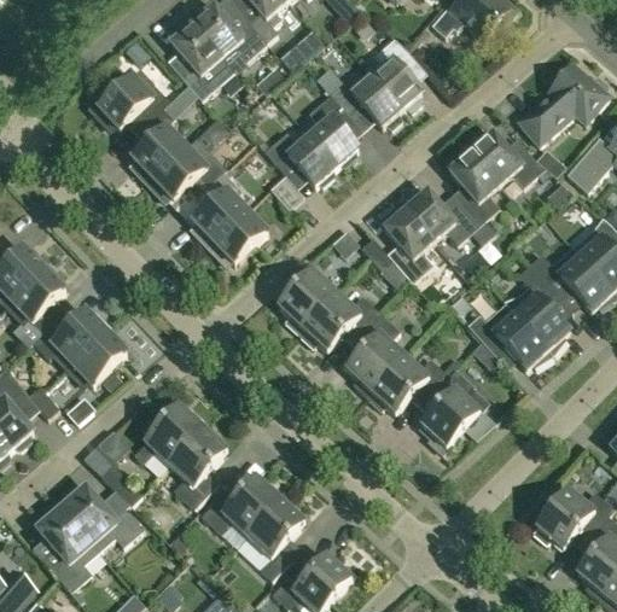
[(277,11),(286,1),(285,0),(246,0),(258,13),(248,22),(266,44),(277,34),(272,28),(280,19),(277,15),(277,11)]
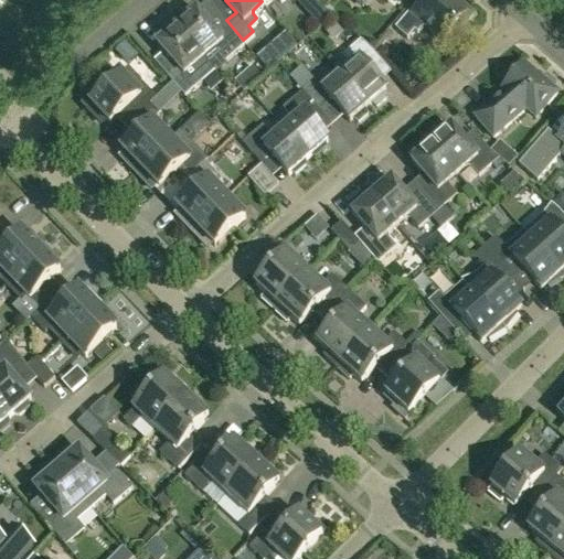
[(459,24),(471,10),(460,0),(454,0),(421,0),(417,4),(414,2),(394,24),(406,34),(414,27),(417,29),(424,21),(443,36),(456,21),(459,24)]
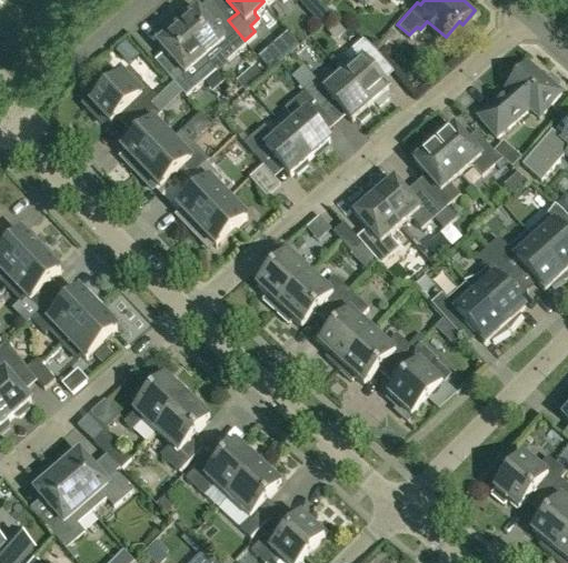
[(245,40),(228,20),(217,29),(197,6),(193,8),(189,8),(180,16),(180,20),(177,23),(203,54),(215,44),(226,58),(245,41),(245,40)]
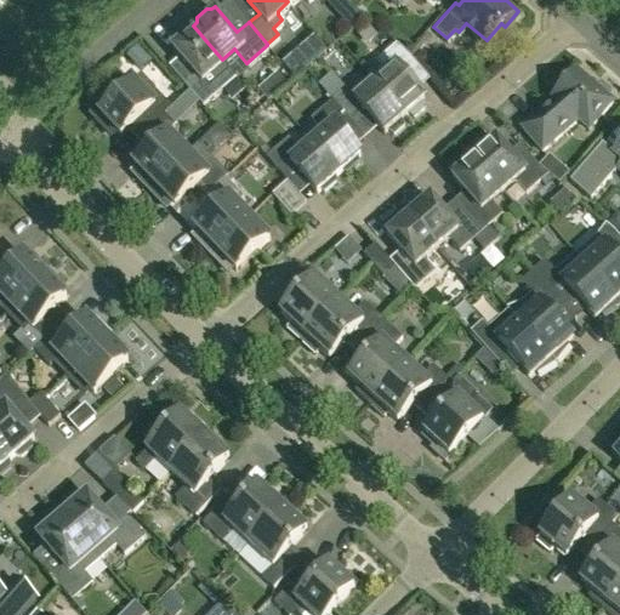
[(234,73),(222,60),(193,26),(189,28),(185,28),(175,36),(175,41),(171,44),(193,69),(182,79),(203,102),(234,73)]
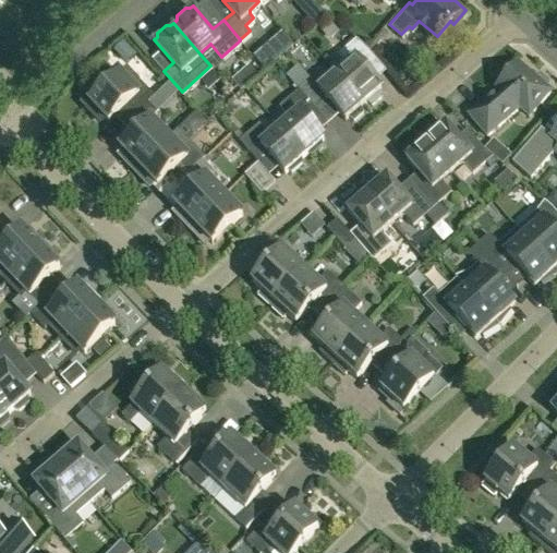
[(280,26),(251,52),(264,67),(293,41),(280,26)]
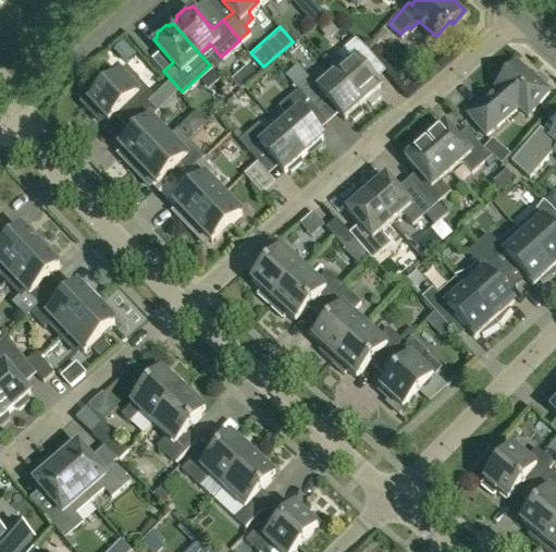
[(377,88),(380,85),(361,63),(373,53),(366,45),(355,35),(336,51),(345,61),(335,70),(362,100),(366,98),(371,101),(380,94),(377,88)]
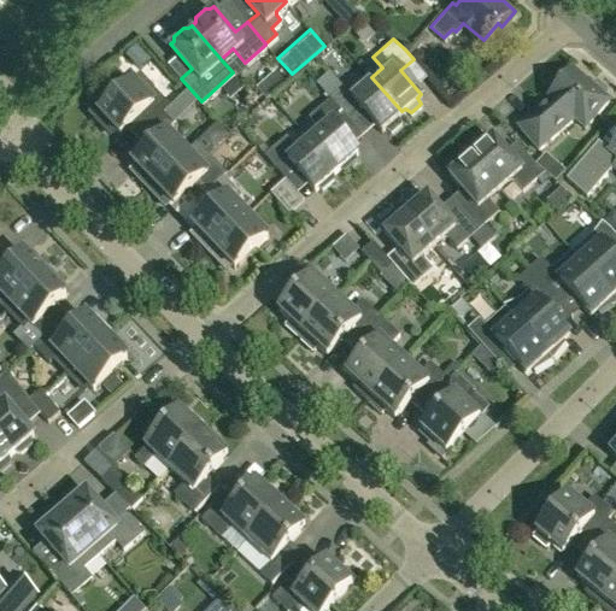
[(590,81),(572,65),(547,93),(550,94),(517,123),(538,146),(574,115),(585,124),(608,97),(603,93),(605,89),(605,84),(597,78),(592,78),(590,81)]
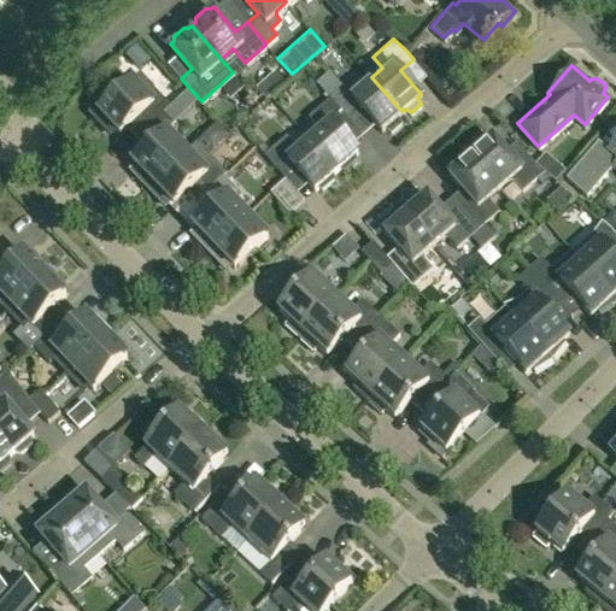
[(125,125),(135,136),(163,110),(170,103),(139,70),(112,95),(109,92),(91,110),(110,130),(115,127),(119,131),(125,125)]
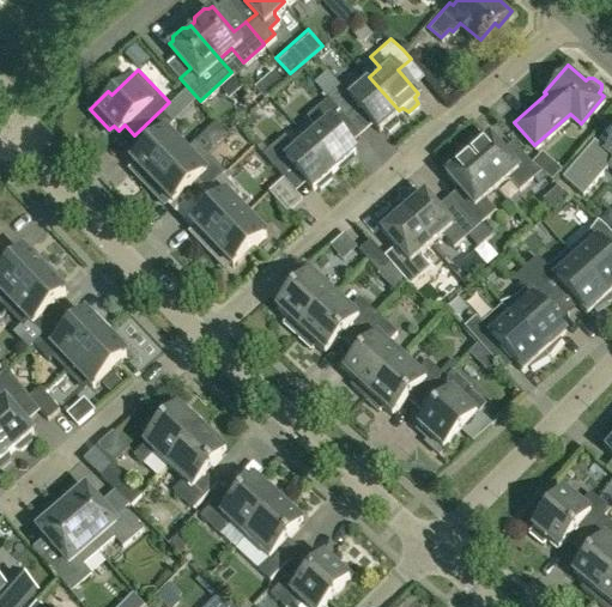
[(395,114),(399,110),(369,77),(350,93),(340,83),(327,93),(328,95),(327,95),(345,115),(346,115),(358,104),(379,128),(382,125),(388,129),(399,120),(395,114)]
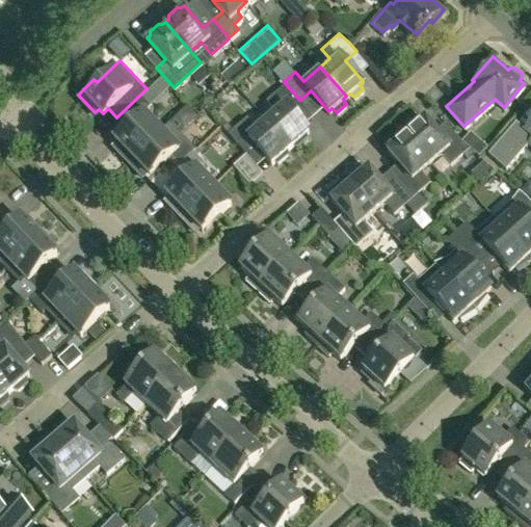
[(299,101),(299,100),(284,82),(265,99),(276,110),(267,119),(289,146),(292,142),(296,145),(307,135),(306,131),(309,129),(291,108),(291,104),(297,99),(299,101)]
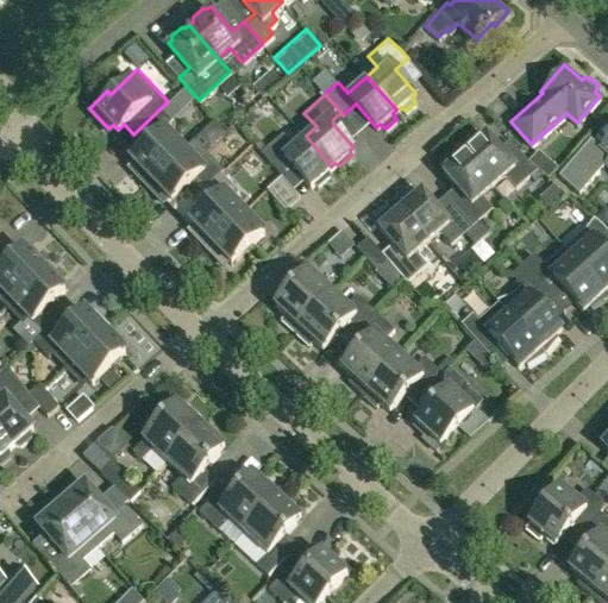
[(170,119),(161,108),(133,134),(143,144),(130,157),(133,161),(130,165),(146,182),(183,146),(163,126),(170,119)]
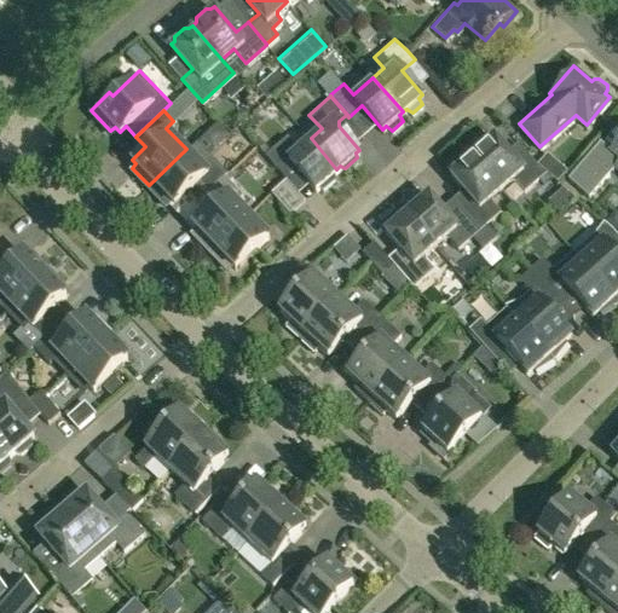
[(336,169),(311,138),(300,148),(287,133),(265,152),(283,173),(294,163),(315,188),(318,185),(323,188),(335,177),(334,172),(336,169)]
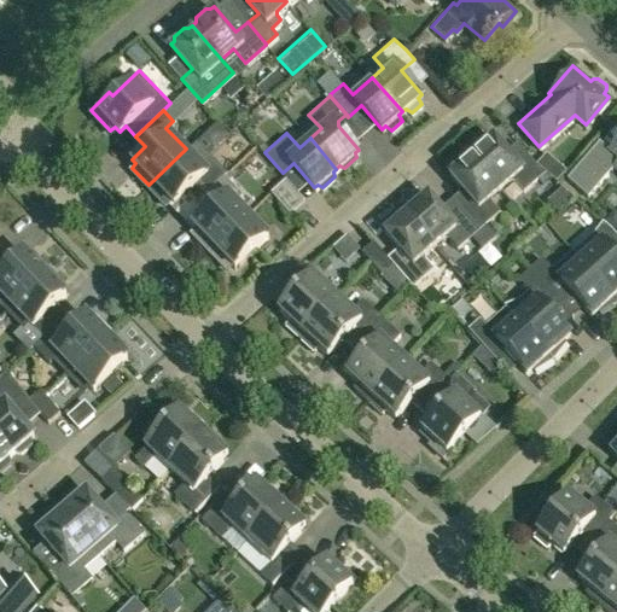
[(471,153),(500,186),(508,179),(513,179),(523,190),(545,169),(536,162),(525,149),(514,158),(493,134),(487,135),(479,141),(481,145),(471,153)]
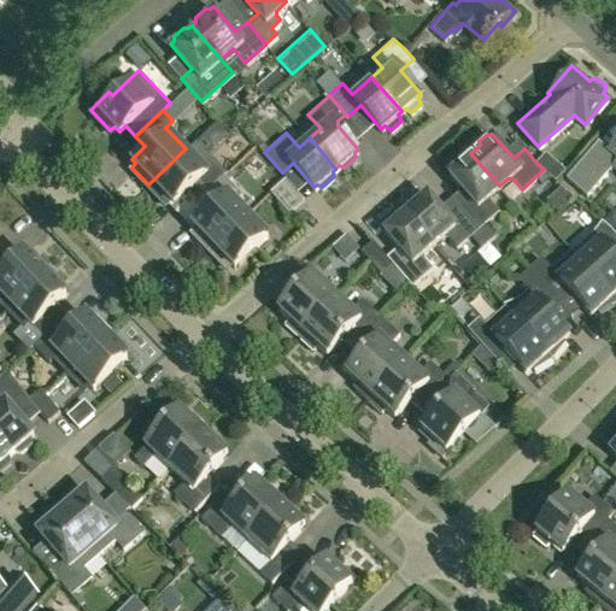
[(586,193),(608,169),(615,175),(615,139),(604,153),(593,144),(565,175),(586,193)]
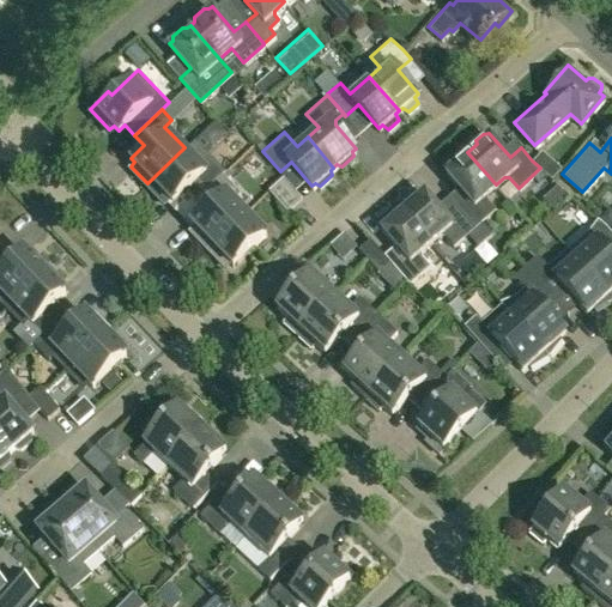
[(195,198),(222,171),(192,140),(185,147),(147,183),(163,200),(168,196),(171,201),(186,188),(195,198)]
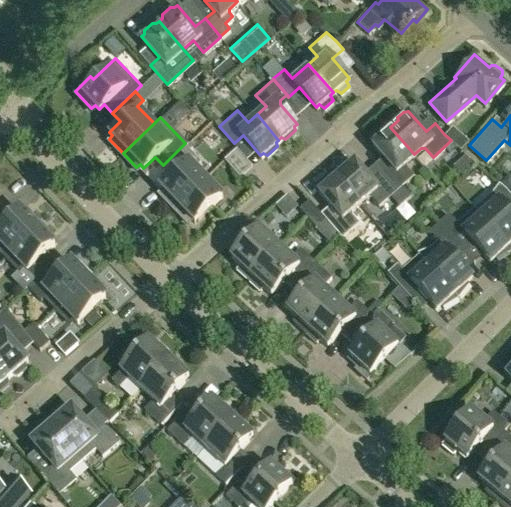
[(448,136),(456,127),(452,123),(444,133),(448,136)]
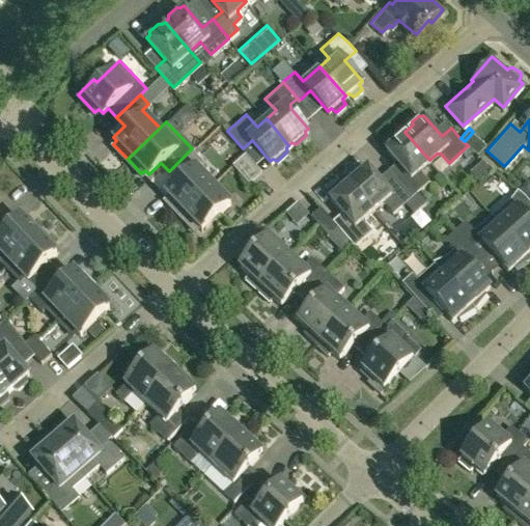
[(421,167),(429,160),(405,132),(397,139),(393,138),(388,142),(388,146),(386,148),(403,168),(394,176),(411,196),(428,180),(421,171),(421,167)]
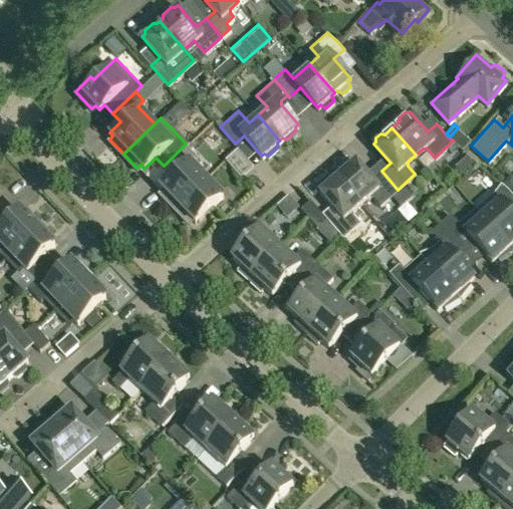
[(174,206),(205,176),(195,166),(201,160),(186,144),(164,166),(172,174),(161,185),(164,189),(161,192),(174,206)]
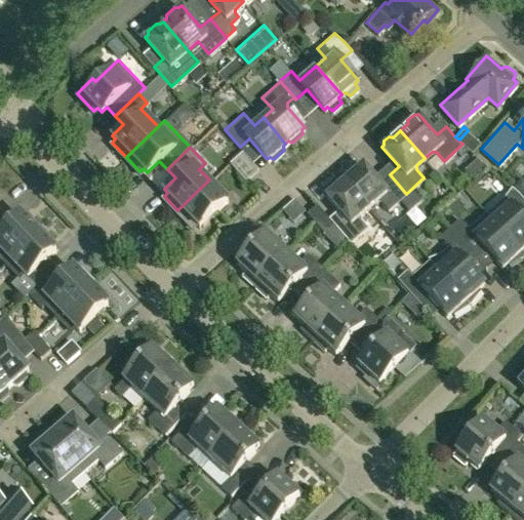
[(229,161),(244,178),(257,167),(242,150),(229,161)]
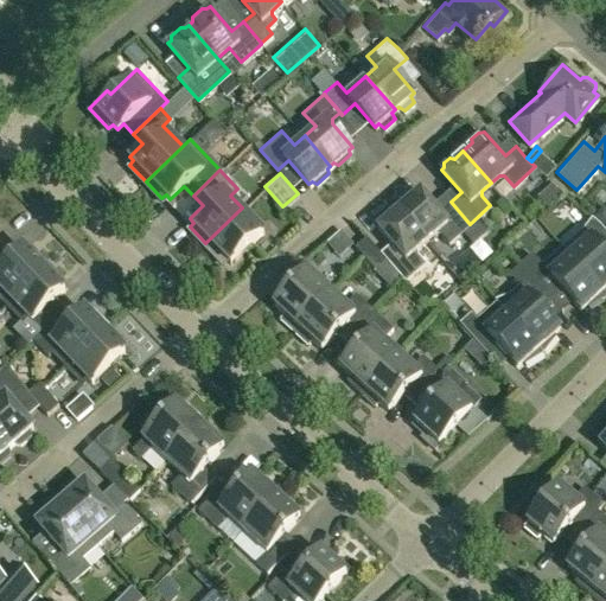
[(470,224),(451,202),(440,211),(420,189),(418,190),(414,189),(409,191),(406,194),(403,198),(404,202),(399,206),(427,240),(435,231),(440,231),(448,242),(470,224)]
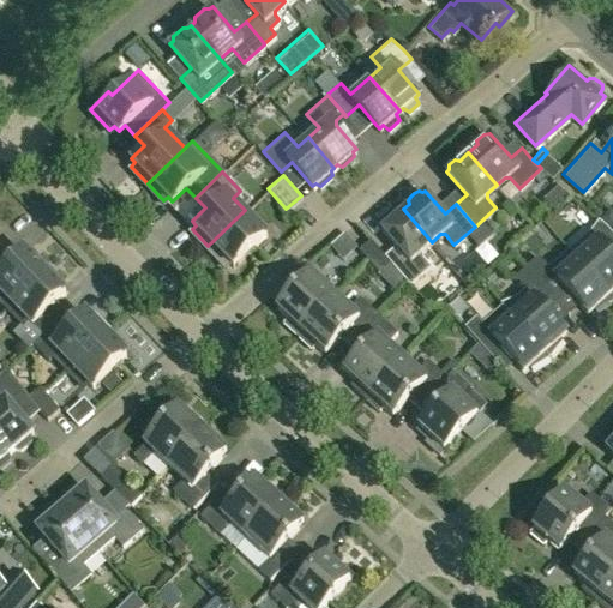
[(422,250),(432,242),(403,209),(397,214),(394,212),(389,215),(385,218),(383,222),(384,226),(382,228),(402,252),(391,262),(410,283),(431,265),(422,254),(422,250)]
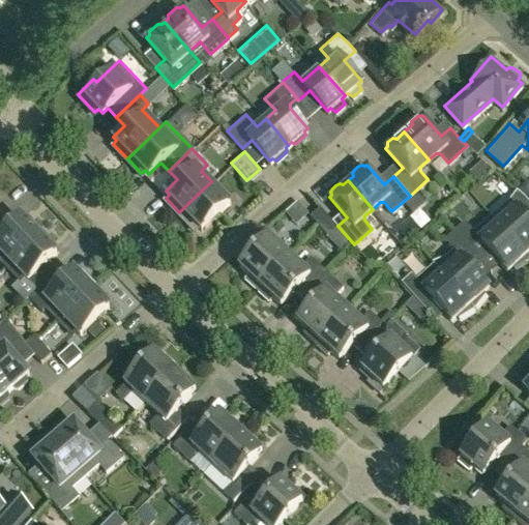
[(211,181),(179,212),(194,228),(197,224),(201,228),(229,200),(211,181)]
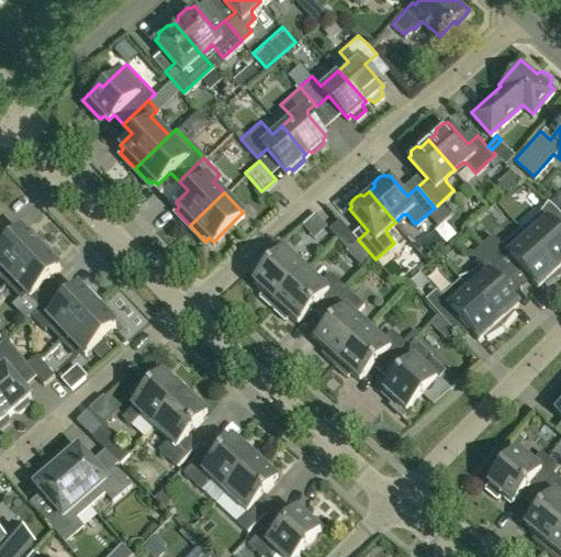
[(527,234),(560,273),(560,271),(560,212),(559,210),(554,205),(548,199),(539,209),(547,218),(527,234)]
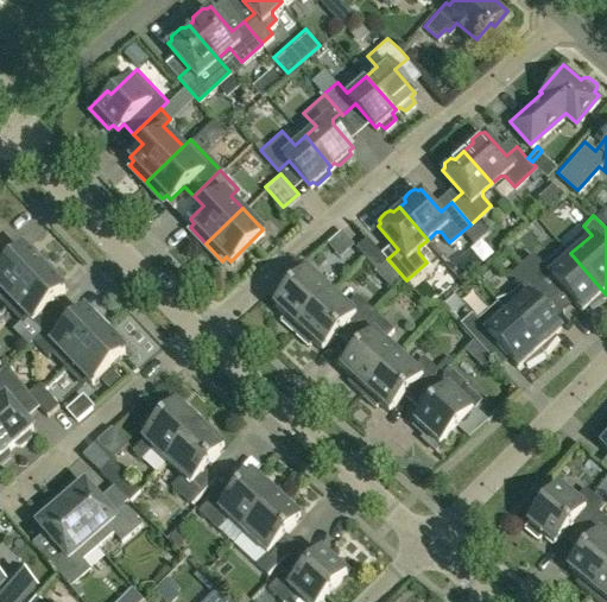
[(478,217),(470,225),(480,235),(487,228),(478,217)]
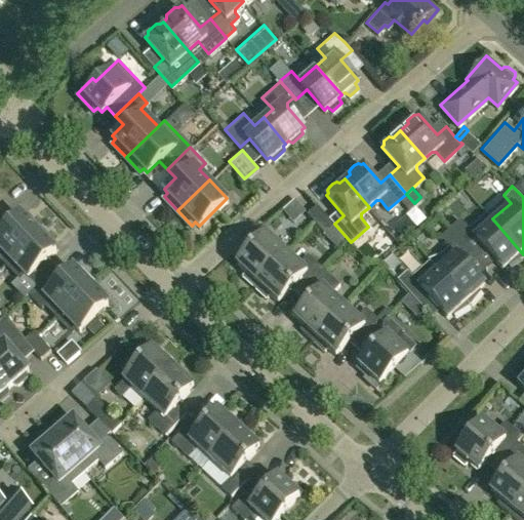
[(408,207),(414,203),(406,194),(400,198),(408,207)]
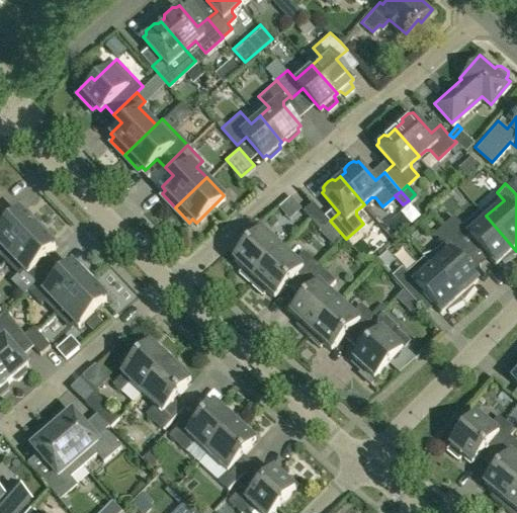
[(329,220),(313,200),(303,208),(320,228),(329,220)]
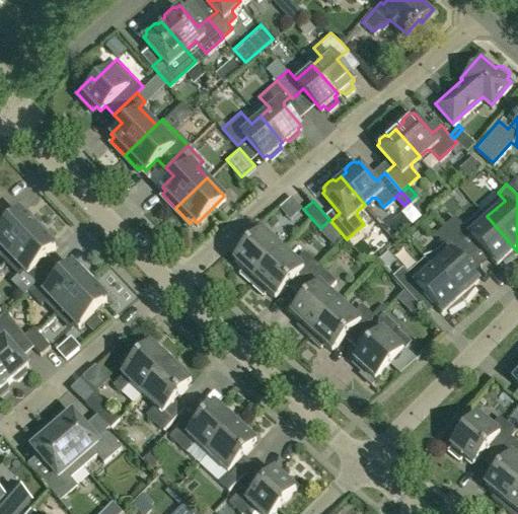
[(517,251),(487,216),(481,209),(481,208),(471,216),(470,217),(463,224),(454,215),(445,223),(469,250),(478,242),(490,255),(496,262),(501,258),(503,261),(517,251)]
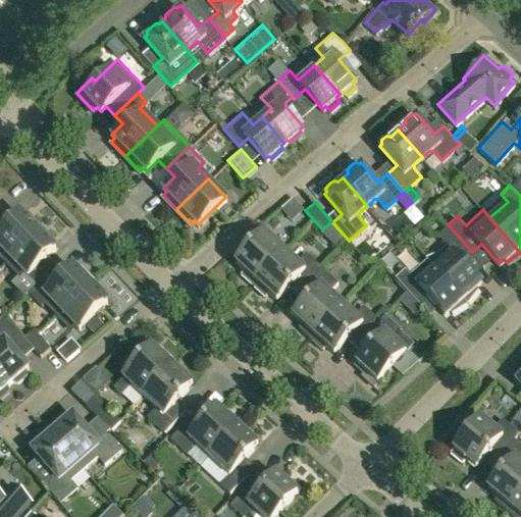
[(0,253),(5,259),(38,228),(20,210),(11,218),(3,210),(0,212),(0,253)]
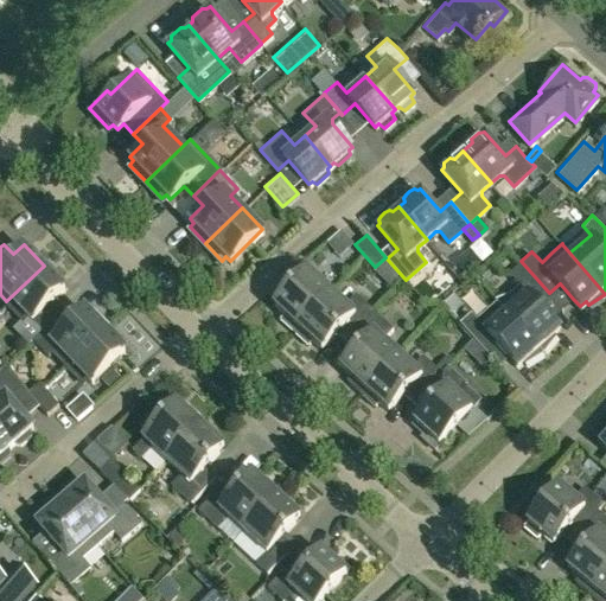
[(495,298),(506,309),(542,350),(543,350),(555,333),(553,330),(559,325),(552,318),(538,302),(549,293),(521,261),(509,272),(518,283),(510,292),(495,298)]
